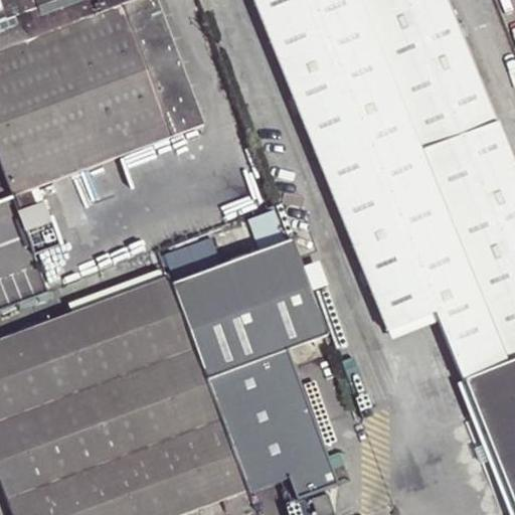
[(129,0),(0,0),(0,54),(125,1),(129,0)]
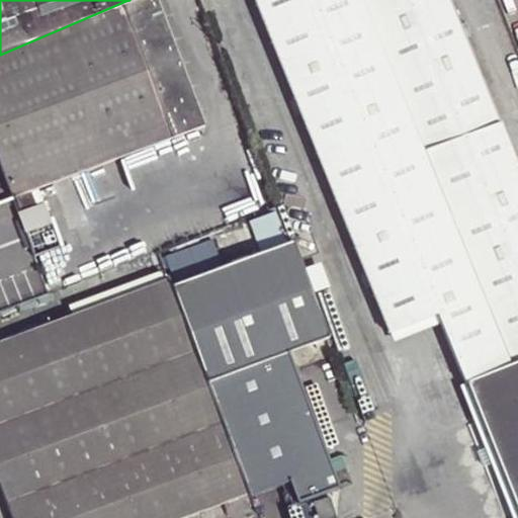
[(209,122),(164,0),(130,0),(125,1),(176,136),(209,122)]
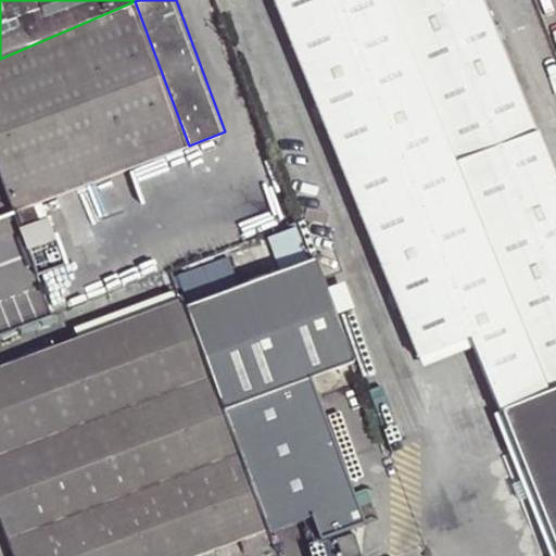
[(555,177),(483,0),(273,0),(425,371),(478,350),(555,541),(555,177)]
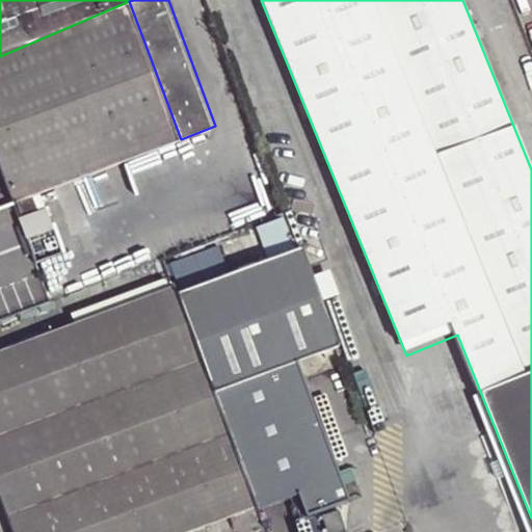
[(0,166),(12,202),(37,191),(181,139),(129,1),(0,56),(0,166)]
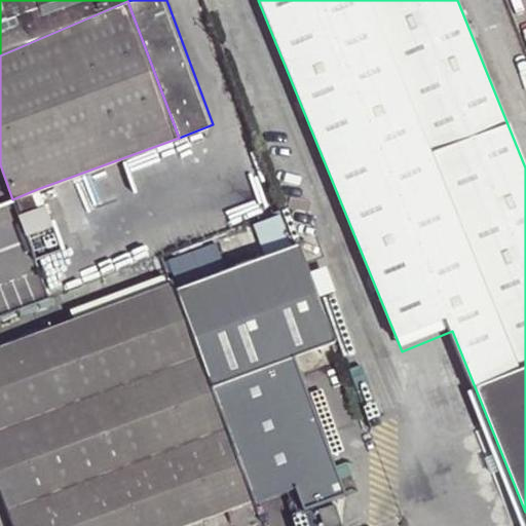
[(0,203),(12,199),(0,164),(0,203)]
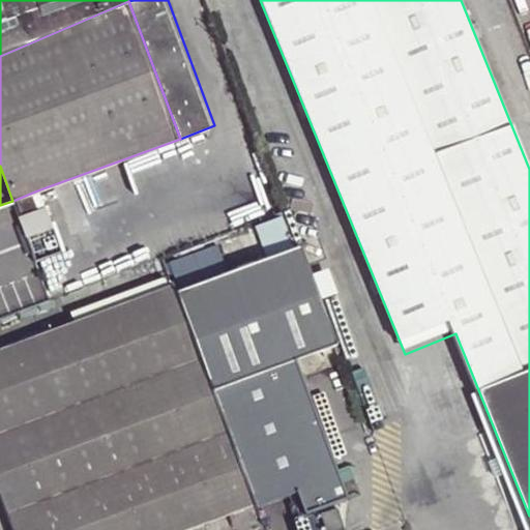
[(12,201),(18,215),(42,207),(37,190),(12,201)]
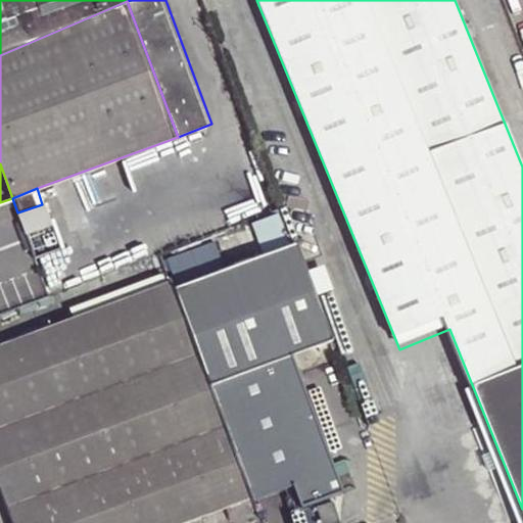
[(175,286),(211,384),(333,338),(296,241),(175,286)]
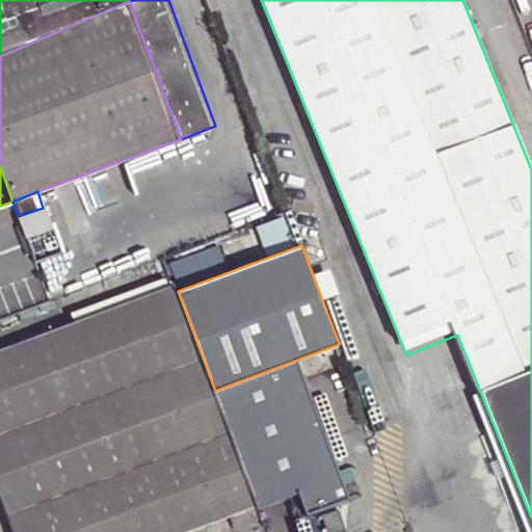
[(254,505),(256,504),(215,391),(178,291),(176,284),(0,349),(0,491),(15,531),(184,531),(229,514),(254,505)]
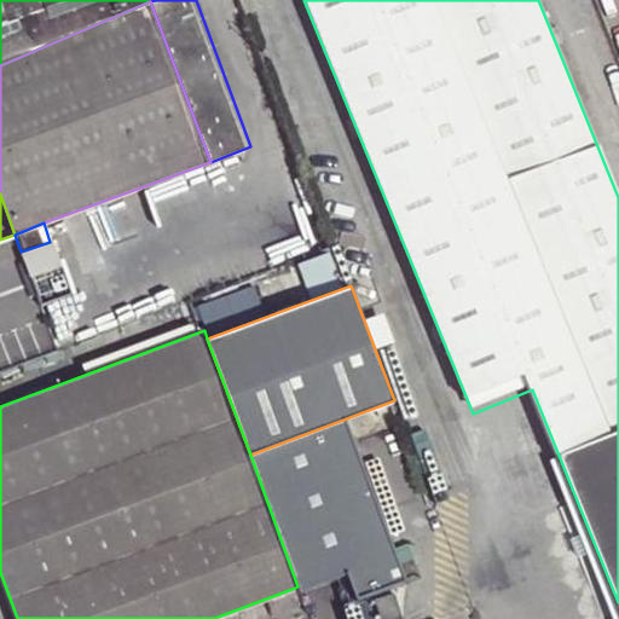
[(295,588),(266,599),(271,613),(300,602),(295,588)]
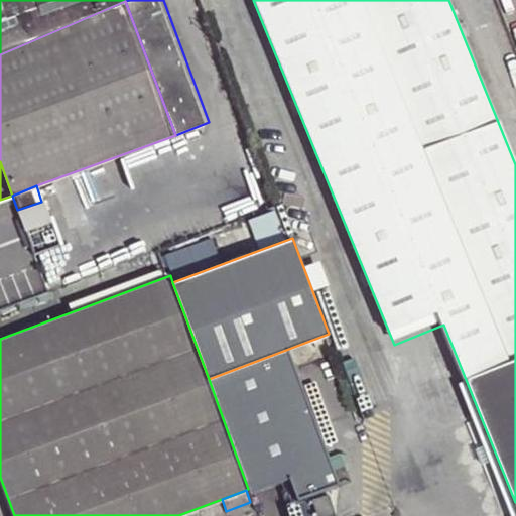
[(334,515),(329,500),(311,506),(314,515),(334,515)]
